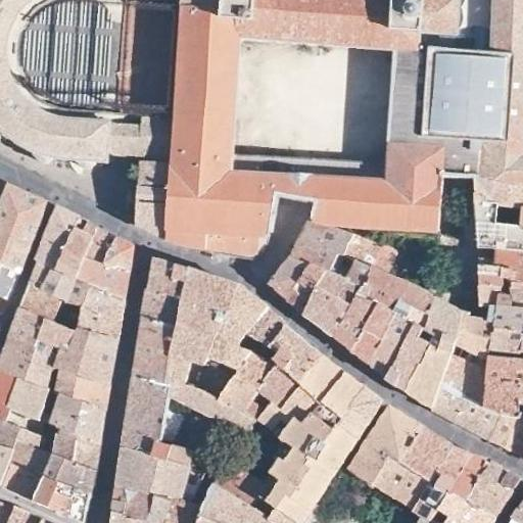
[(311,220),(313,220),(315,223),(324,227),(340,228),(437,234),(439,216),(442,183),(443,178),(474,179),(483,179),(522,186),(522,0),(0,0),(0,136),(2,137),(6,137),(16,144),(21,146),(33,152),(34,154),(35,156),(39,159),(41,160),(46,161),(51,159),(54,158),(62,160),(77,161),(79,164),(83,168),(87,169),(91,168),(93,167),(95,165),(97,162),(110,163),(110,156),(171,160),(171,164),(141,162),(136,222),(167,236),(173,239),(195,246),(197,247),(211,251),(211,248),(235,251),(244,250),(256,251),(260,250),(264,248),(265,246),(268,237),(270,229),(274,210),(289,215),(311,220)]
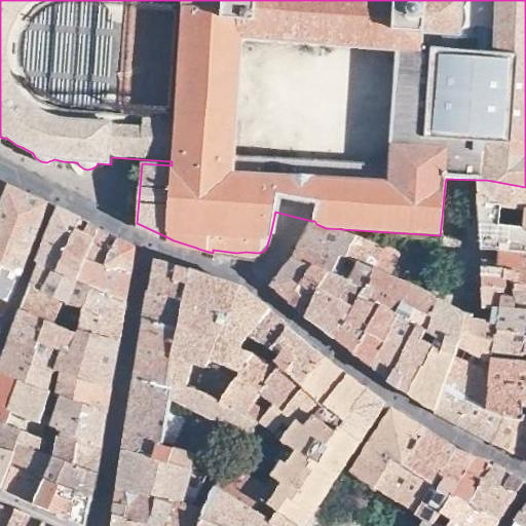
[(525,187),(486,180),(477,180),(481,249),(499,251),(525,252),(525,187)]
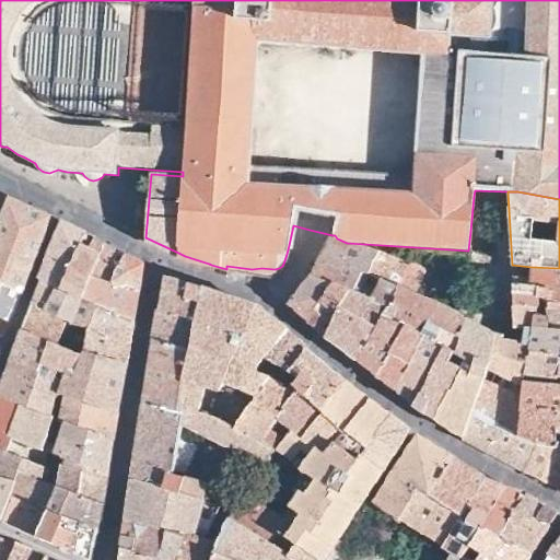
[(0,277),(3,278),(4,280),(25,288),(51,218),(50,218),(31,208),(8,197),(0,216),(0,277)]
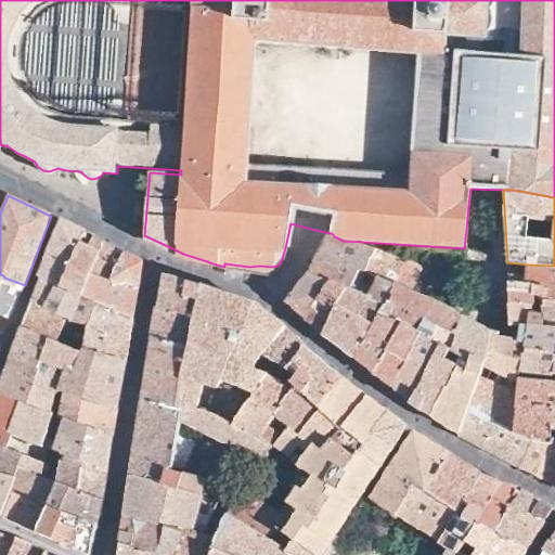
[(61,284),(86,231),(64,221),(51,247),(50,250),(40,278),(42,278),(61,284)]
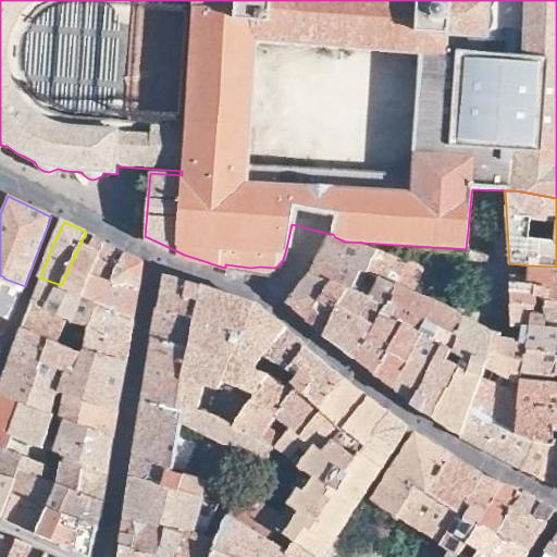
[(304,248),(308,229),(292,224),(287,244),(304,248)]
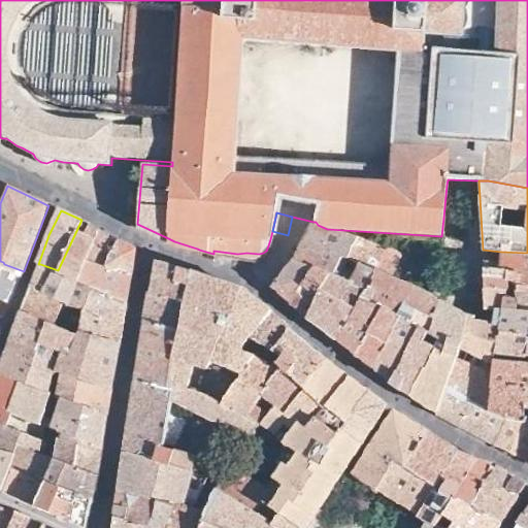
[(88,260),(101,230),(93,226),(84,221),(81,220),(58,270),(79,282),(86,262),(88,260)]
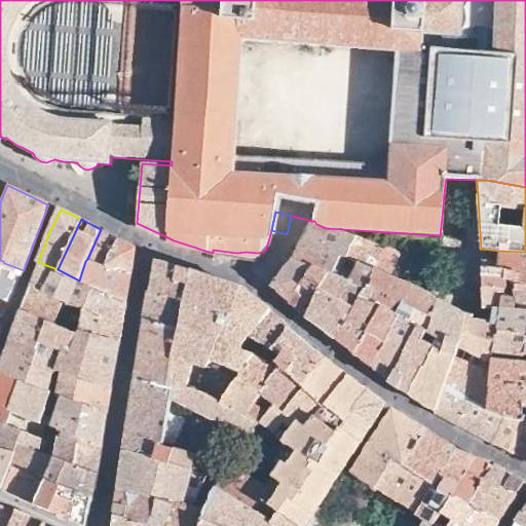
[(312,221),(291,257),(328,272),(329,271),(334,273),(341,256),(345,258),(354,235),(342,229),(326,228),(316,224),(314,221),(312,221)]
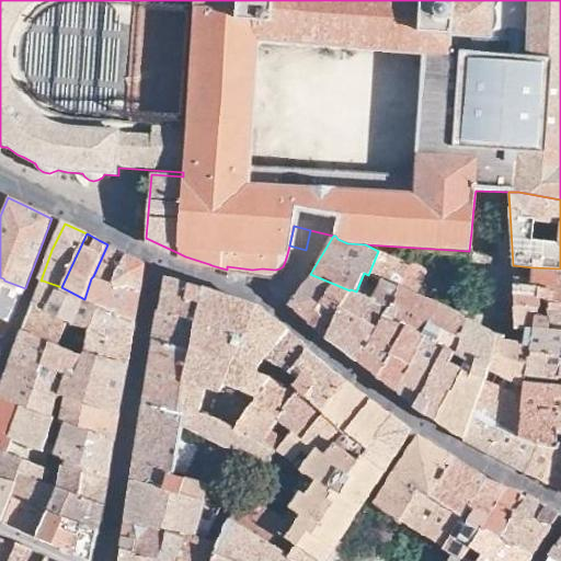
[(117,250),(107,244),(93,276),(111,282),(124,254),(117,250)]
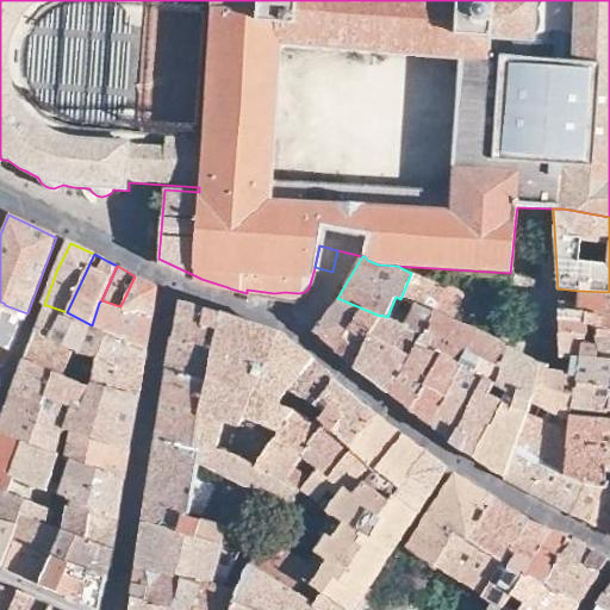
[(381,315),(380,316),(356,368),(372,380),(390,394),(435,311),(436,311),(448,288),(444,287),(411,273),(400,299),(415,305),(405,325),(387,317),(381,315)]
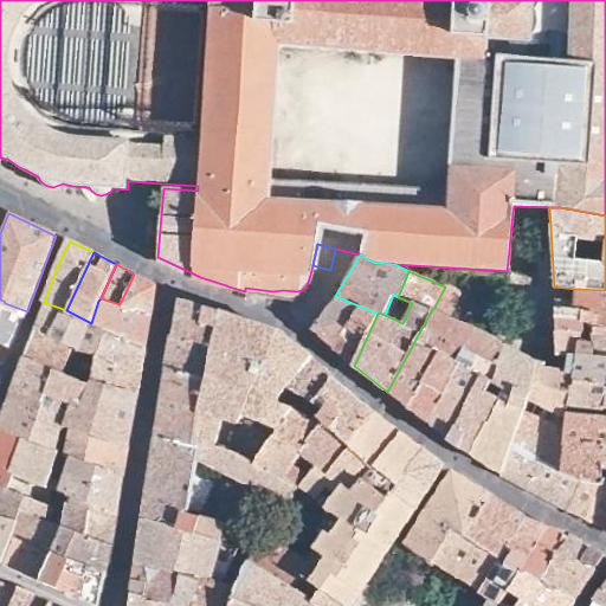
[(158,288),(134,275),(120,304),(152,314),(154,302),(158,288)]
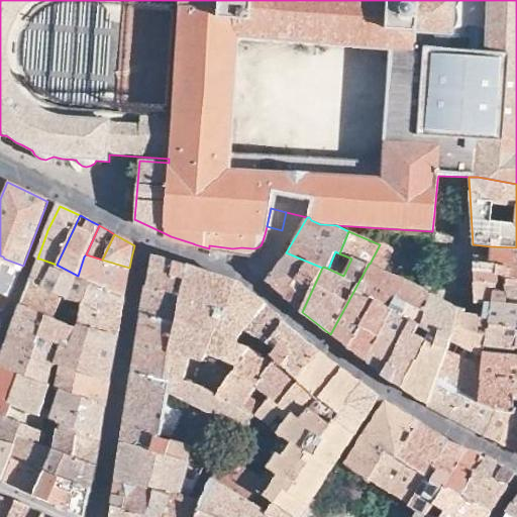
[(431,237),(395,234),(394,242),(398,250),(407,250),(406,274),(423,277),(426,255),(429,254),(431,237)]
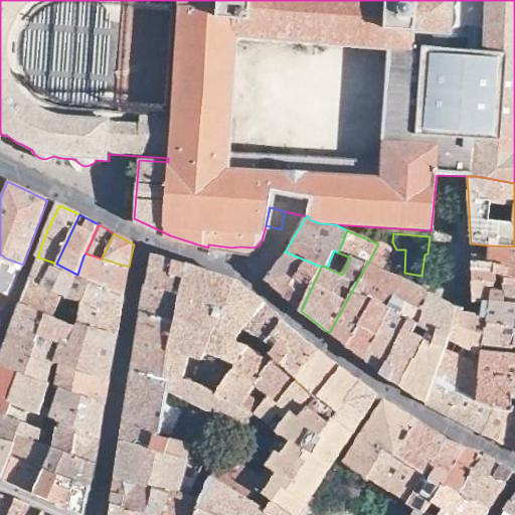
[(385,236),(377,234),(375,242),(378,243),(384,246),(385,236)]
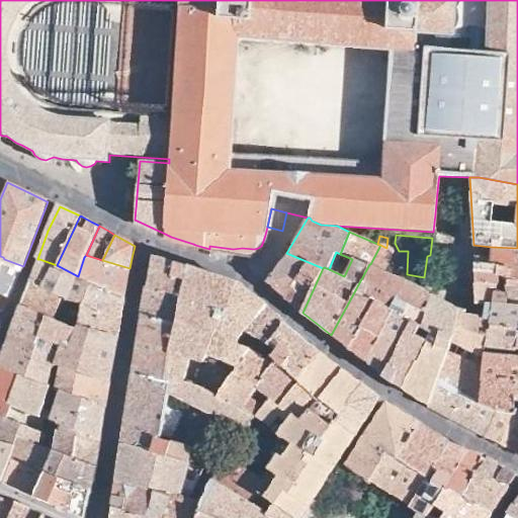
[(369,264),(331,335),(340,341),(349,348),(349,346),(375,303),(392,311),(395,311),(411,320),(421,326),(428,307),(432,295),(432,294),(428,290),(425,287),(423,287),(386,271),(394,251),(386,248),(380,245),(370,264),(369,264)]
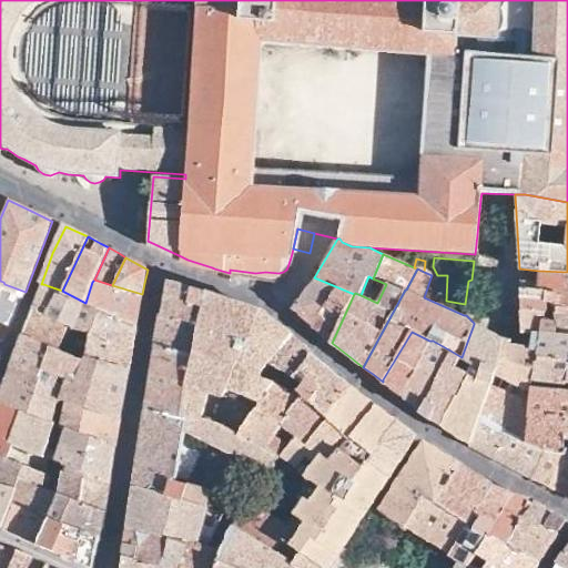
[(567,272),(539,271),(536,291),(567,293),(567,272)]
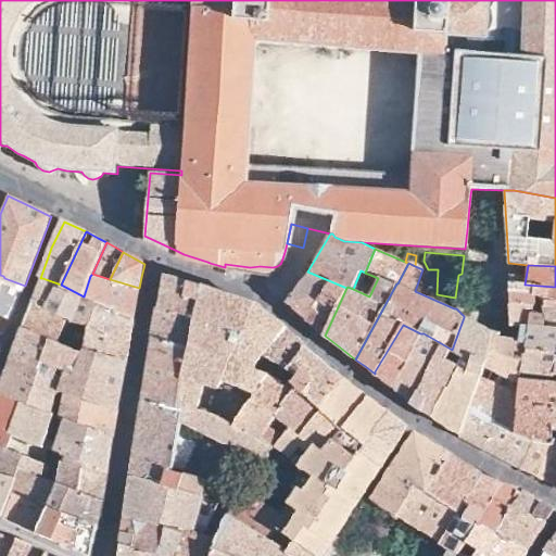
[(346,288),(307,272),(299,283),(288,299),(303,314),(307,317),(319,328),(325,335),(325,336),(346,288)]
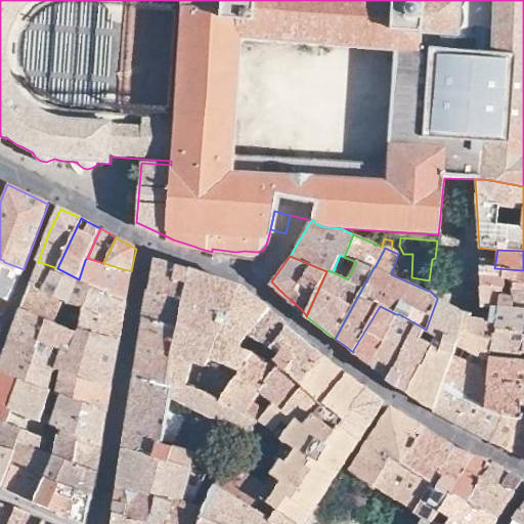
[(103,263),(87,258),(85,260),(79,279),(91,285),(127,300),(129,288),(131,271),(103,263)]
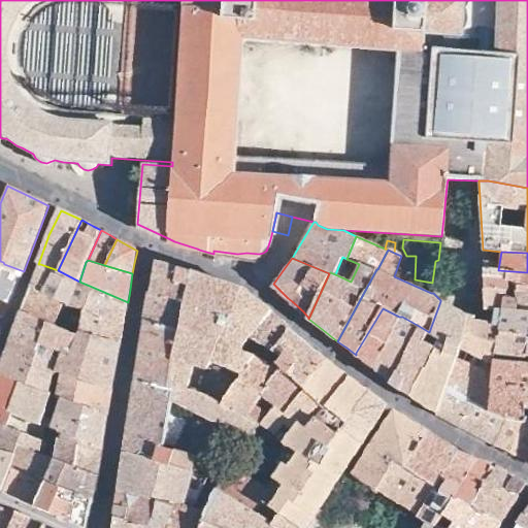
[(273,284),(284,269),(273,260),(263,271),(265,273),(273,284)]
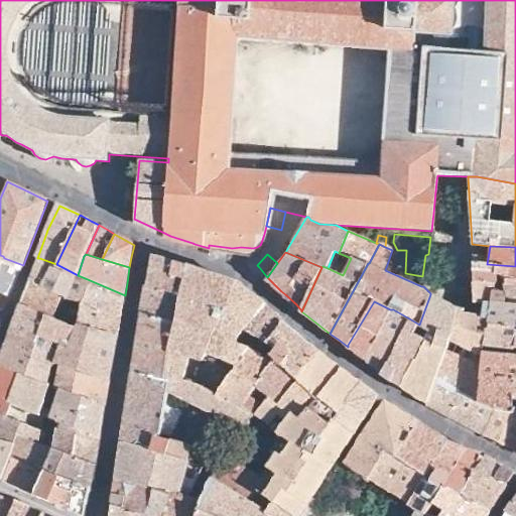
[(0,310),(5,312),(17,282),(23,265),(4,258),(3,256),(0,255),(0,310)]
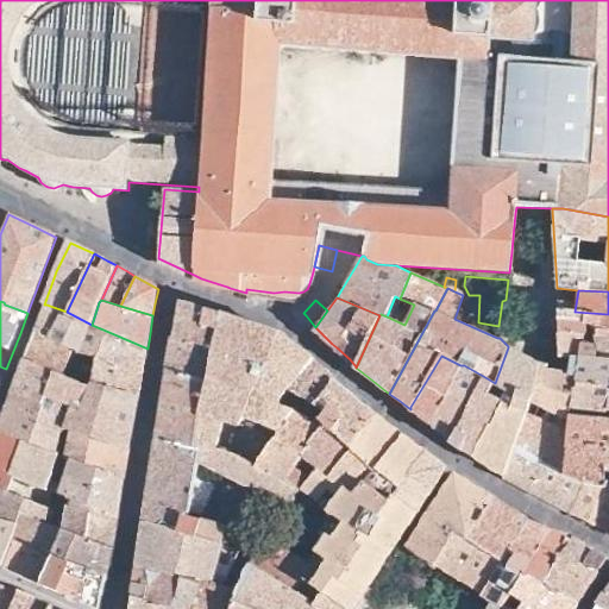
[(171,337),(212,345),(219,314),(200,309),(179,302),(177,303),(175,319),(171,337)]
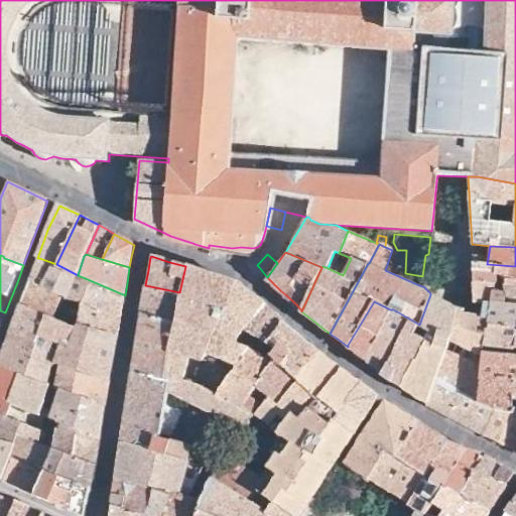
[(34,266),(30,279),(39,284),(61,295),(68,298),(71,292),(78,275),(56,264),(39,258),(37,258),(34,266)]
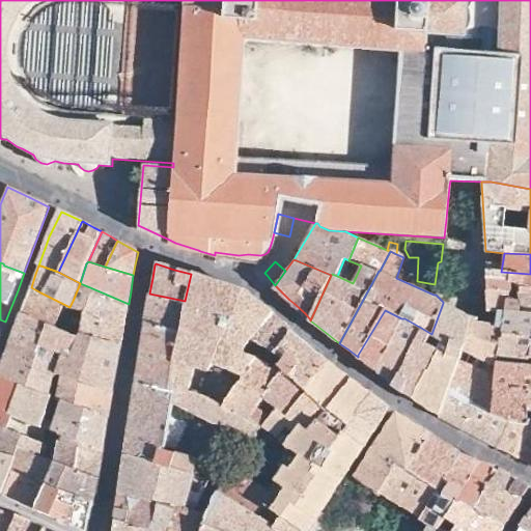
[(486,270),(486,289),(505,292),(511,292),(513,282),(518,282),(519,294),(521,295),(530,295),(530,274),(501,272),(486,270)]
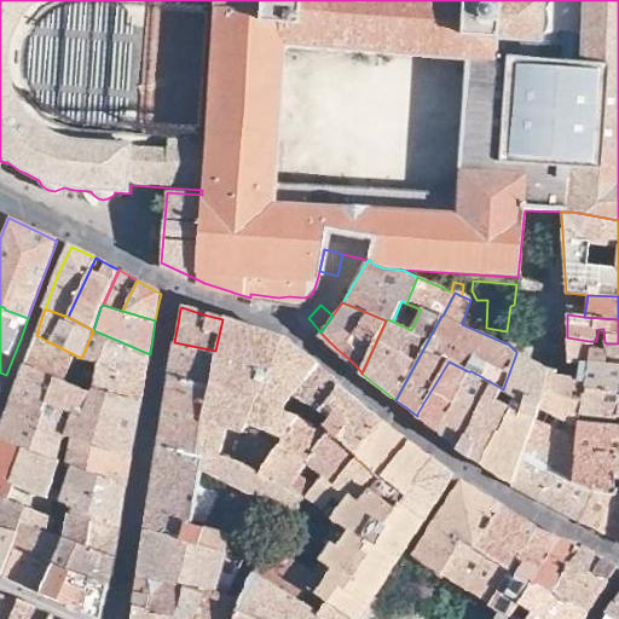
[(239,433),(284,339),(256,330),(223,319),(215,351),(208,385),(200,423),(196,450),(204,452),(220,456),(225,428),(239,433)]
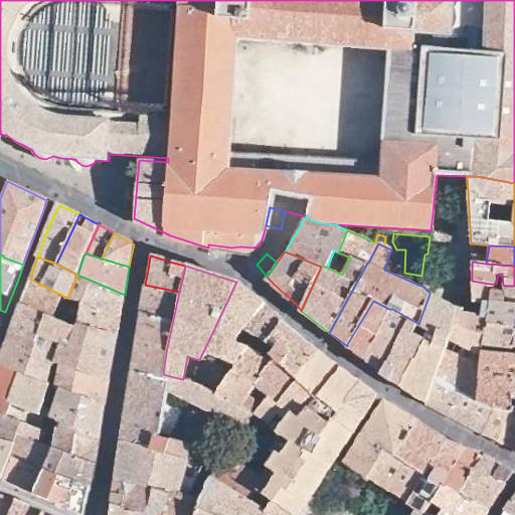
[(90,280),(77,275),(70,292),(67,298),(80,301),(122,313),(123,303),(125,295),(90,280)]
